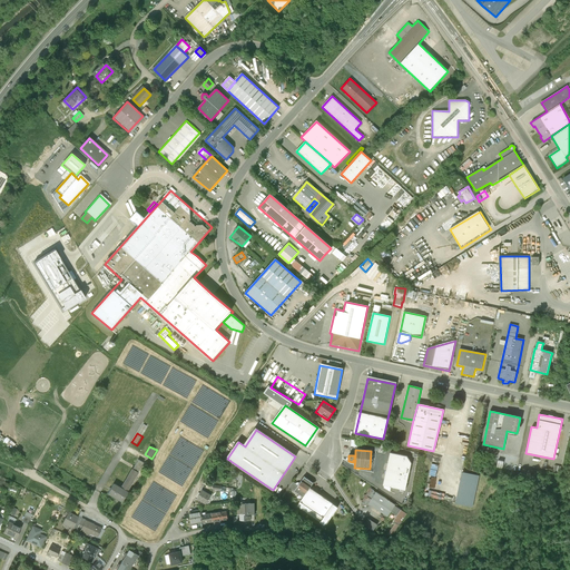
[(406,457),(390,453),(383,487),(384,487),(384,488),(390,492),(391,488),(405,491),(411,463),(406,457)]
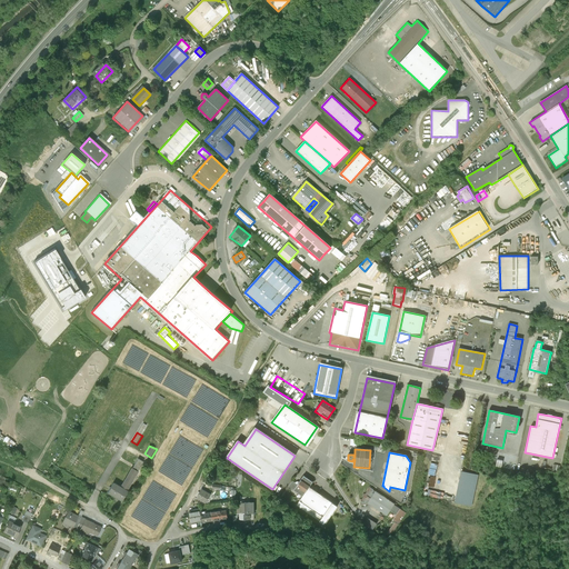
[(146,465),(137,460),(121,487),(129,492),(146,465)]
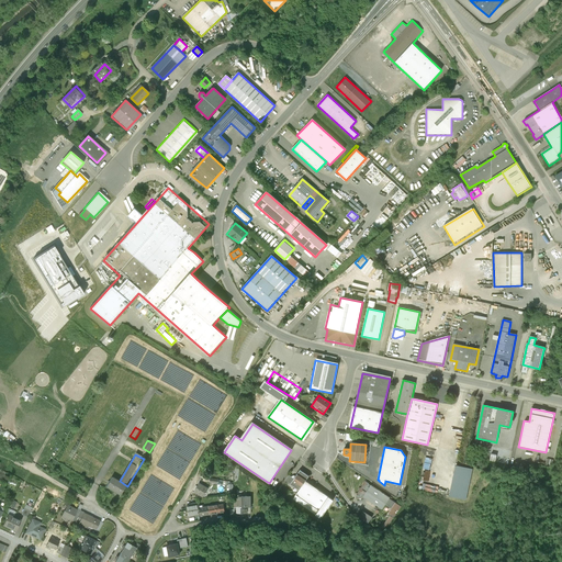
[(464,468),(456,467),(449,497),(465,501),(472,470),(464,468)]
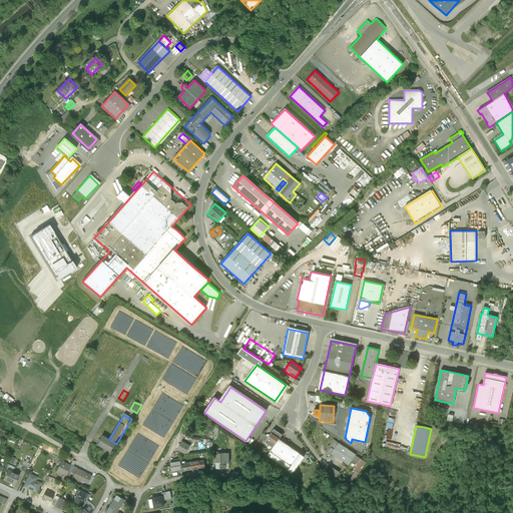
[(266,443),(274,448),(279,441),(283,436),(274,430),(269,438),(264,435),(262,439),(266,442),(266,443)]
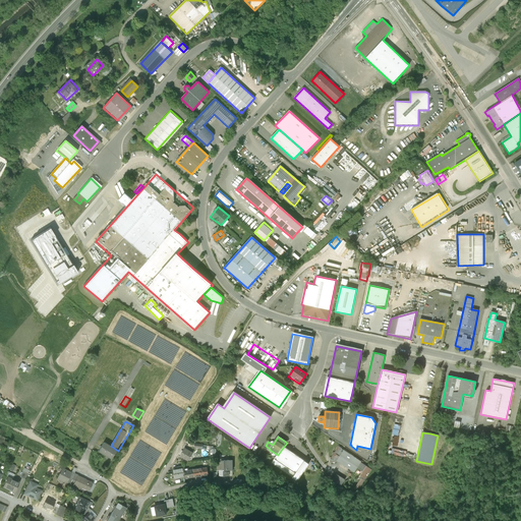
[(111,446),(104,443),(99,451),(113,459),(118,451),(111,446)]
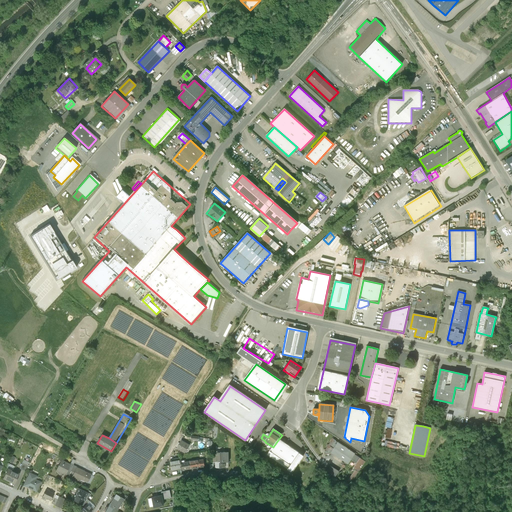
[(205,439),(191,436),(190,442),(204,445),(205,439)]
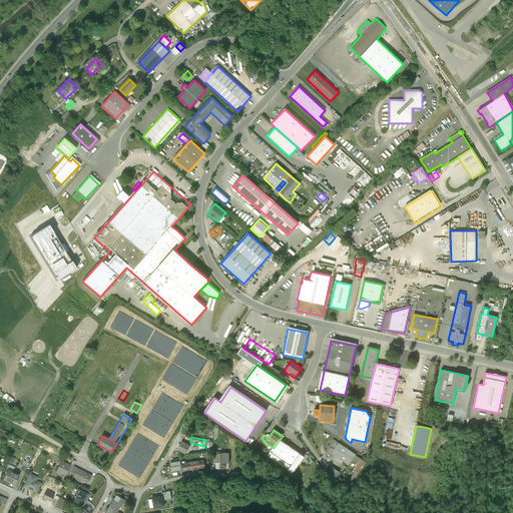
[(305,457),(280,441),(279,441),(274,448),(272,452),(292,466),(289,471),(293,474),(305,457)]
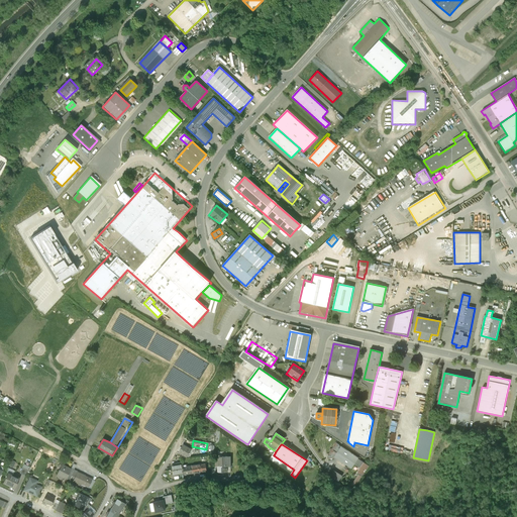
[(192,451),(183,445),(179,451),(188,457),(192,451)]
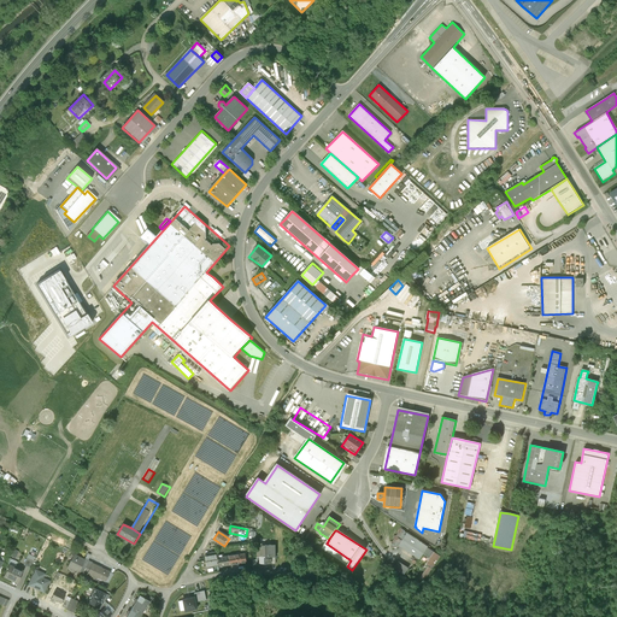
[(428,547),(405,533),(397,546),(419,560),(424,554),(428,548),(428,547)]
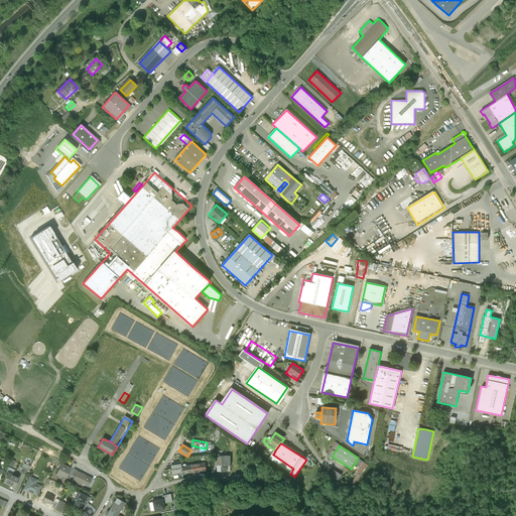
[(231,457),(217,457),(217,473),(229,472),(229,466),(231,466),(231,457)]
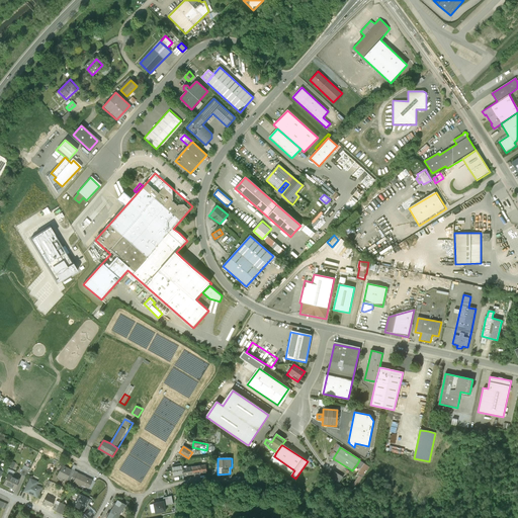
[(369,467),(359,460),(356,465),(361,469),(359,473),(361,475),(353,487),(355,488),(369,467)]
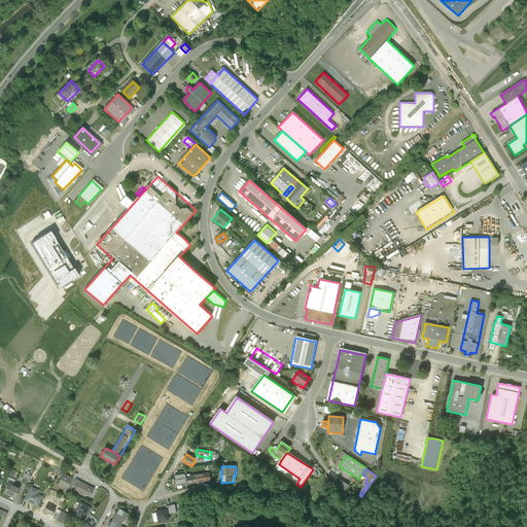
[(72,479),(63,473),(58,484),(64,487),(65,486),(68,488),(68,487),(72,479)]
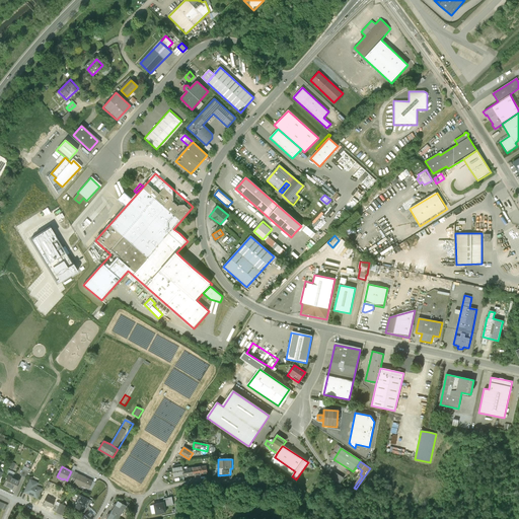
[(193,468),(194,475),(206,473),(205,466),(193,468)]
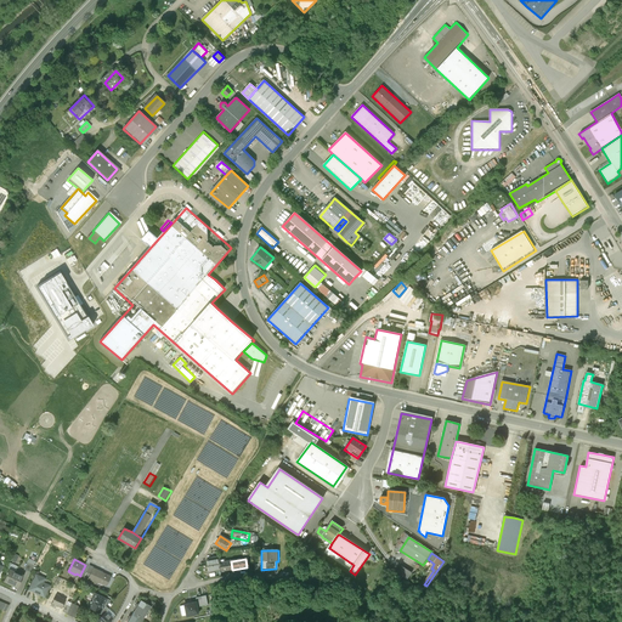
[(220,560),(209,561),(210,572),(222,571),(221,561),(220,560)]
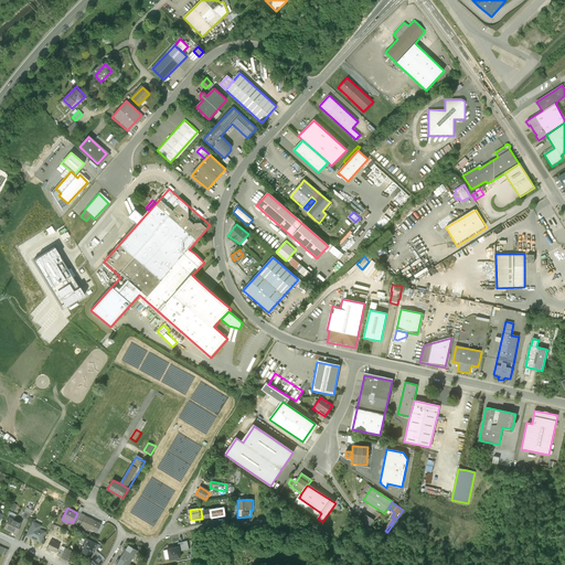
[(201,510),(202,519),(211,518),(210,510),(205,510),(205,509),(201,510)]
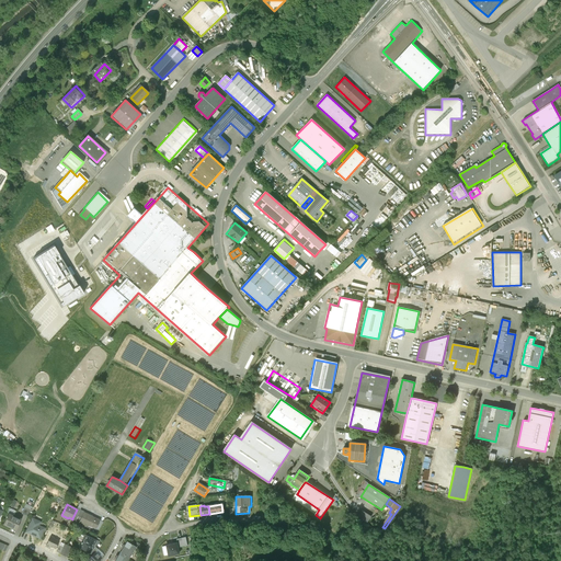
[(373,516),(363,511),(358,517),(368,524),(373,516)]
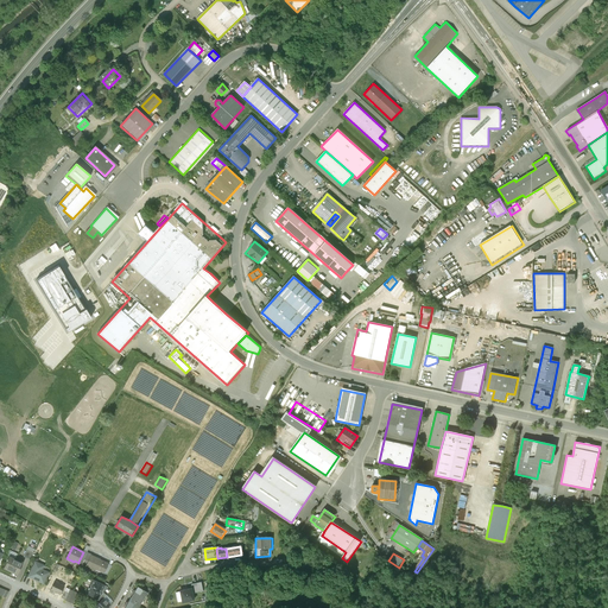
[(107,564),(92,556),(88,563),(86,567),(102,575),(107,564)]
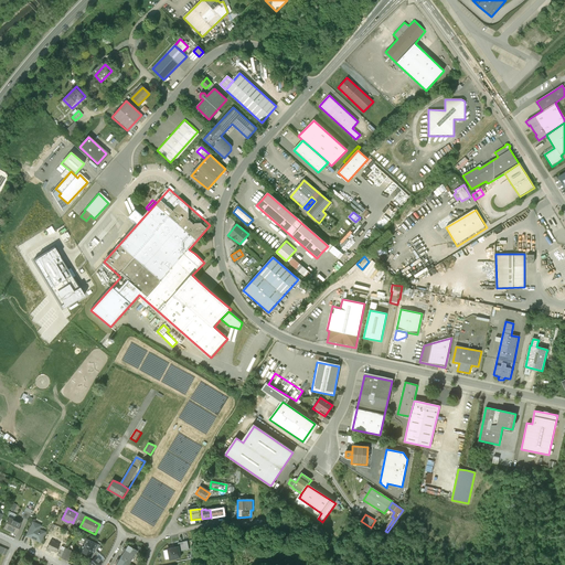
[(21,524),(8,518),(3,528),(16,534),(21,524)]
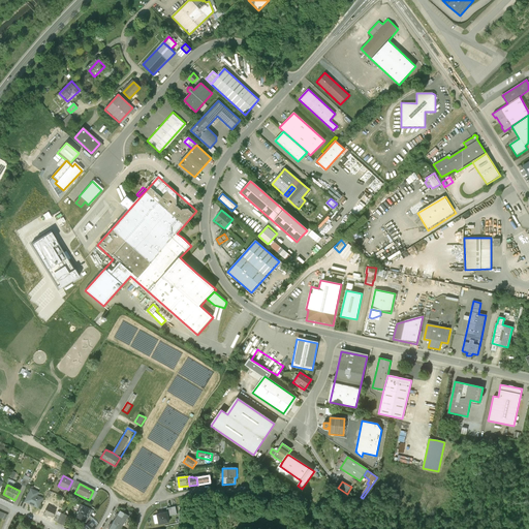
[(38,494),(30,490),(25,501),(37,507),(41,498),(37,496),(38,494)]
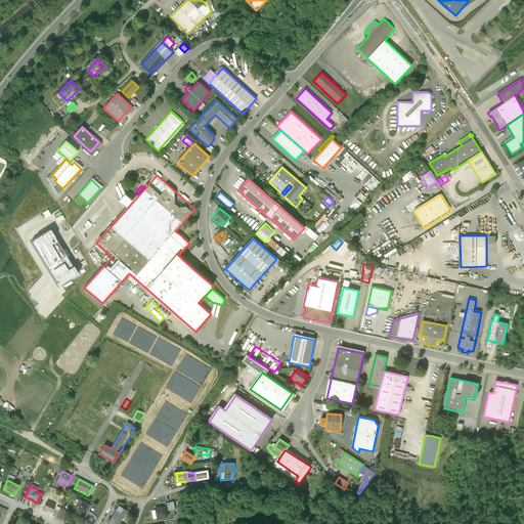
[(89,505),(80,499),(75,511),(84,515),(86,511),(89,505)]
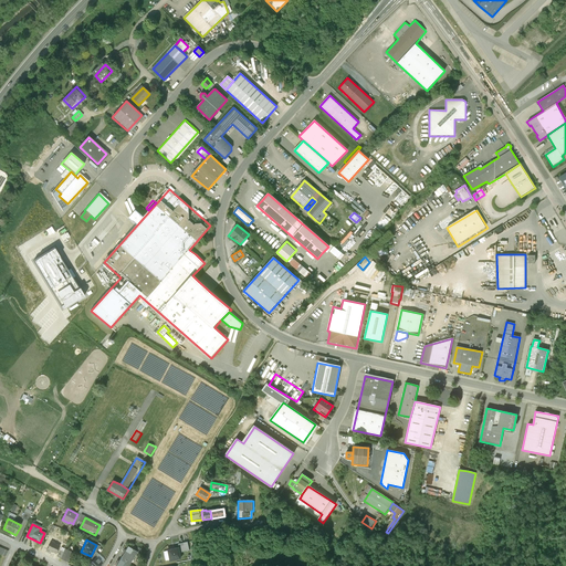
[(59,547),(50,543),(46,551),(50,553),(50,552),(55,554),(59,547)]
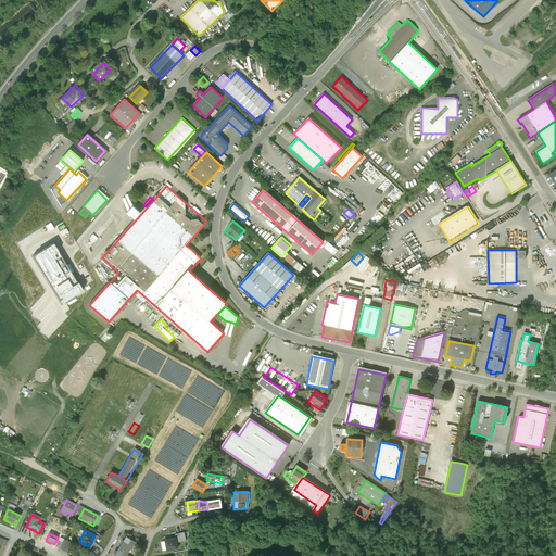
[(175,535),(176,539),(177,543),(186,541),(184,533),(175,535)]
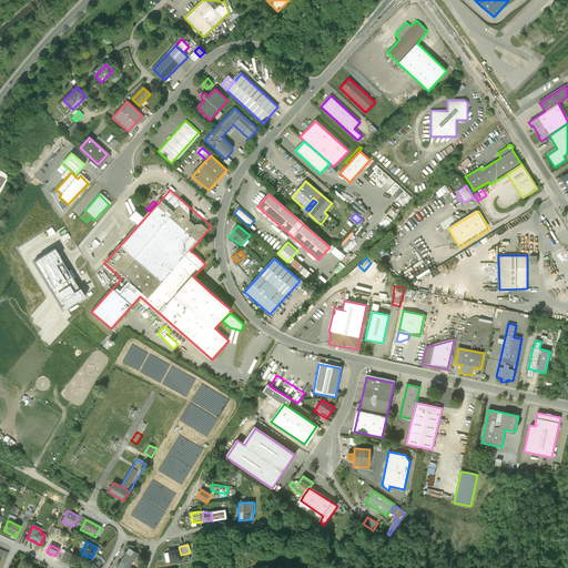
[(138,551),(129,547),(122,559),(130,564),(138,551)]
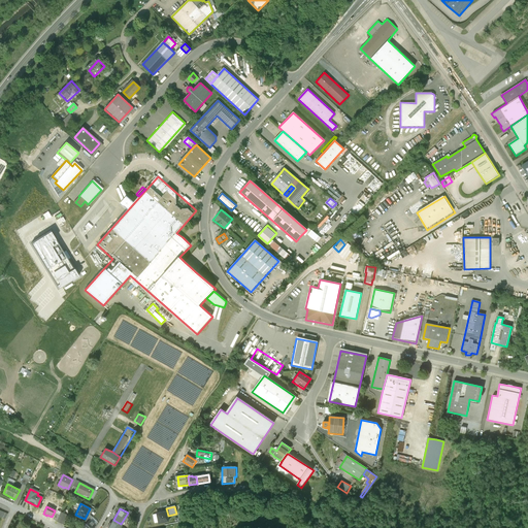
[(167,512),(155,514),(158,525),(169,523),(168,516),(167,512)]
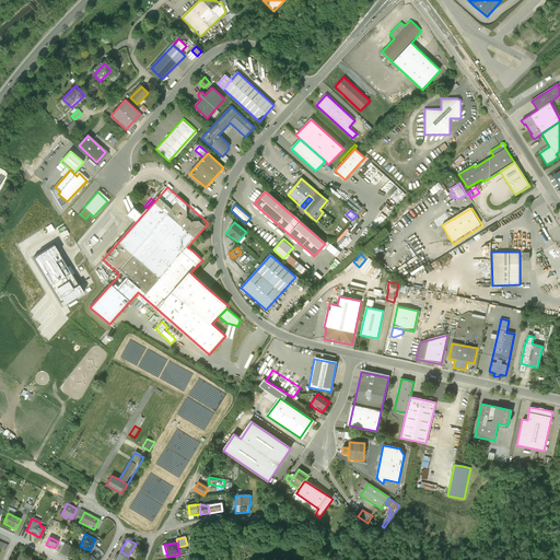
[(70,546),(63,544),(60,552),(66,555),(70,546)]
